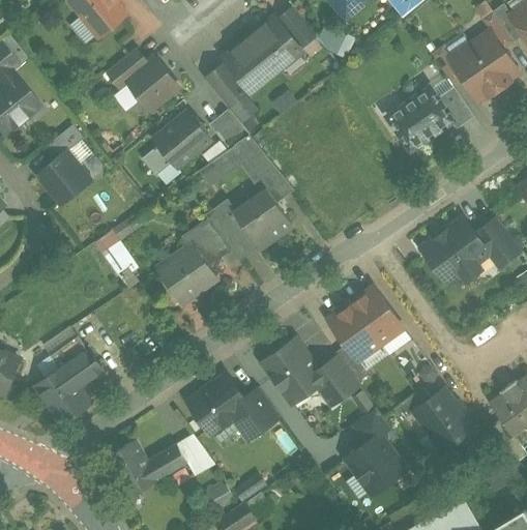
[(114,0),(70,0),(99,35),(125,13),(114,0)]
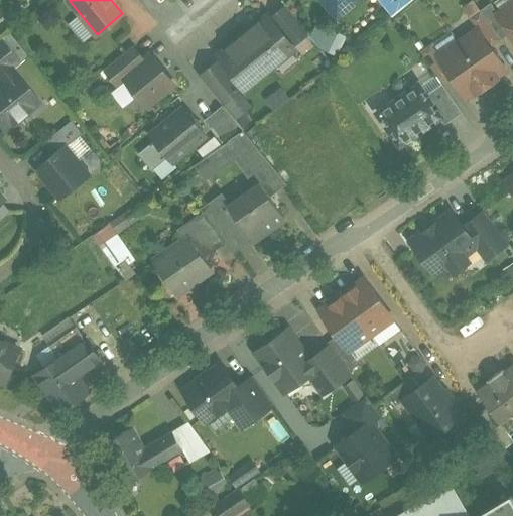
[(322,0),(337,17),(351,5),(347,0),(322,0)]
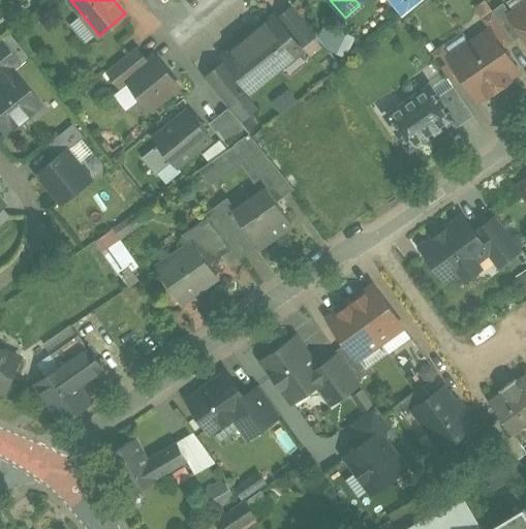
[(391,0),(394,4),(403,16),(421,0),(391,0)]
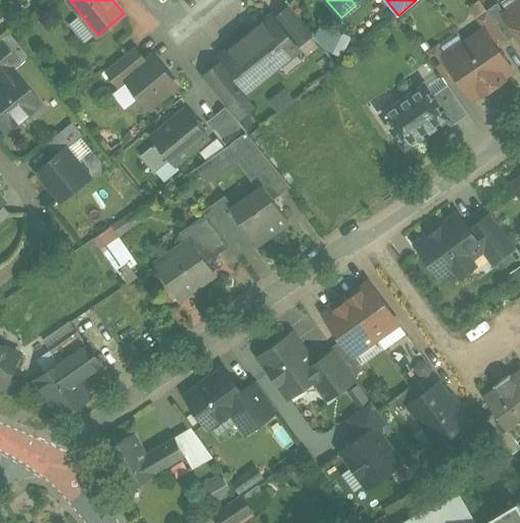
[(505,14),(497,3),(485,10),(507,41),(516,34),(504,15),(505,14)]
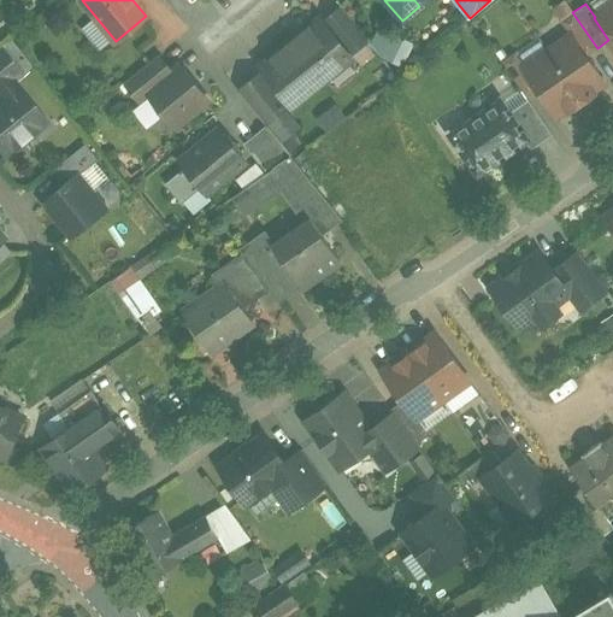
[(612,4),(595,17),(594,18),(608,40),(612,46),(612,4)]
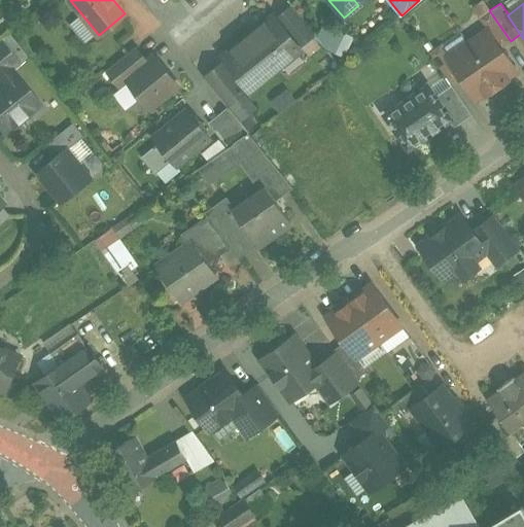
[(314,34),(291,6),(276,19),(300,46),(314,34)]
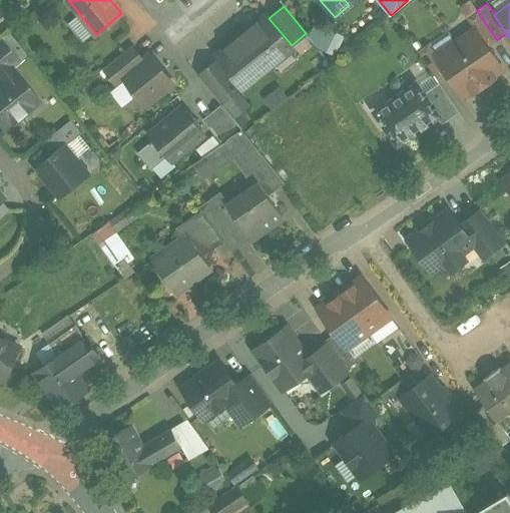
[(497,40),(476,10),(466,17),(474,29),(487,47),(497,40)]
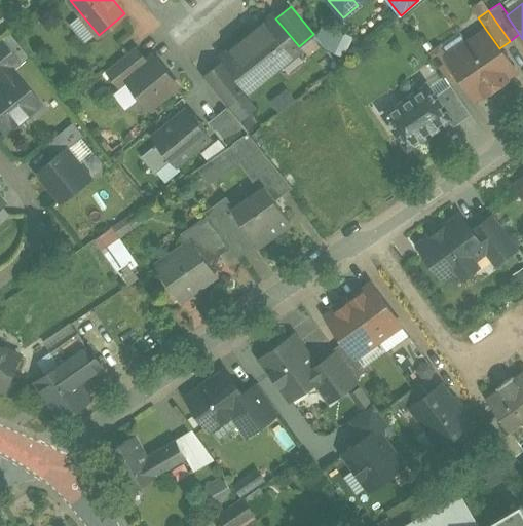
[(259,25),(251,32),(251,33),(222,57),(248,88),(249,89),(278,66),(277,65),(299,47),(299,46),(275,19),(273,15),(260,26),(259,25)]
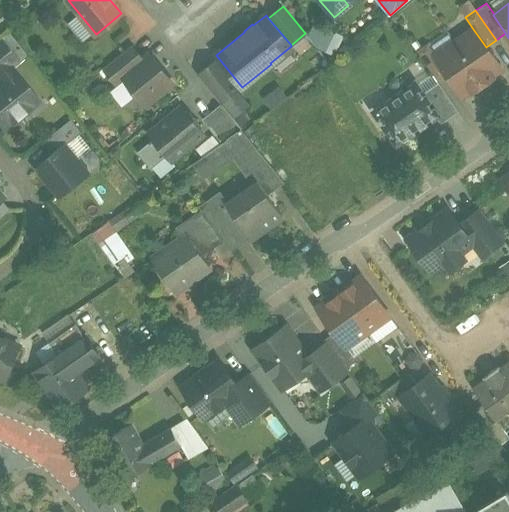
[(473,29),(454,42),(482,84),(493,77),(492,74),(501,68),(486,47),(473,29)]
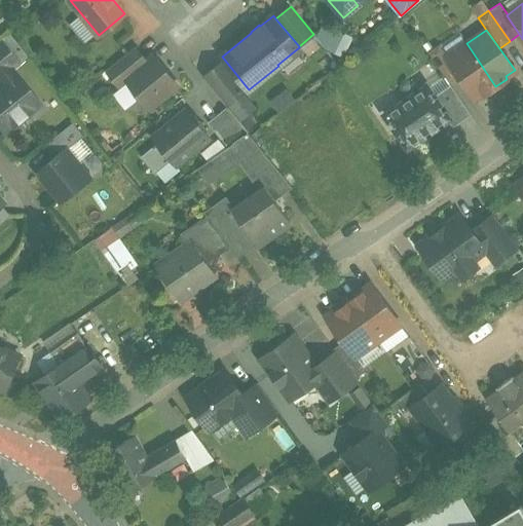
[(495,86),(467,43),(447,57),(446,58),(458,76),(474,98),(483,91),(485,94),(495,86)]
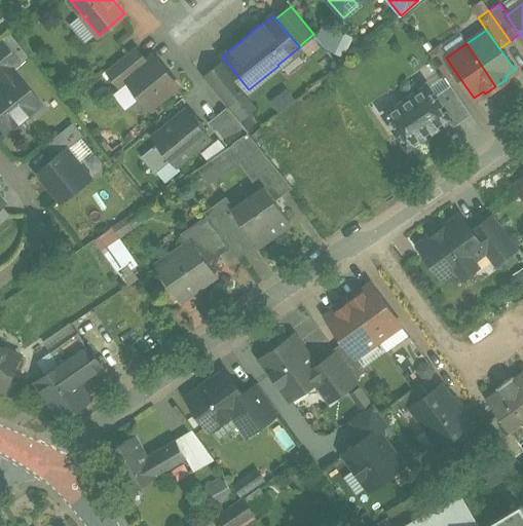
[(439,44),(427,52),(444,76),(448,82),(448,83),(458,76),(446,58),(447,57),(439,44)]
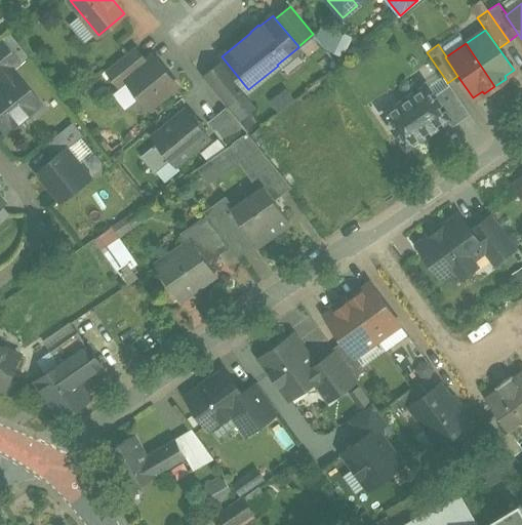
[(134,46),(106,70),(119,87),(127,80),(124,77),(146,61),(134,46)]
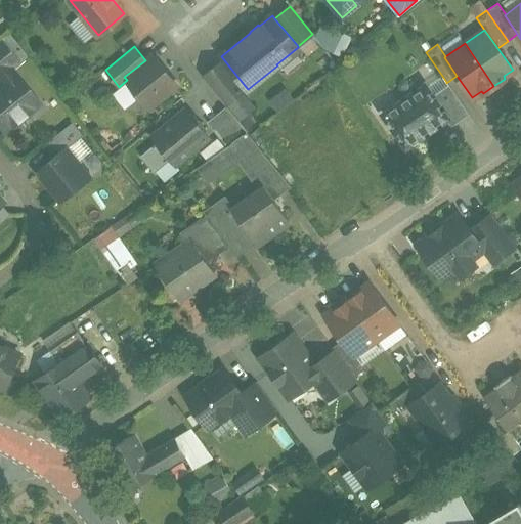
[(0,70),(9,62),(0,49),(0,70)]
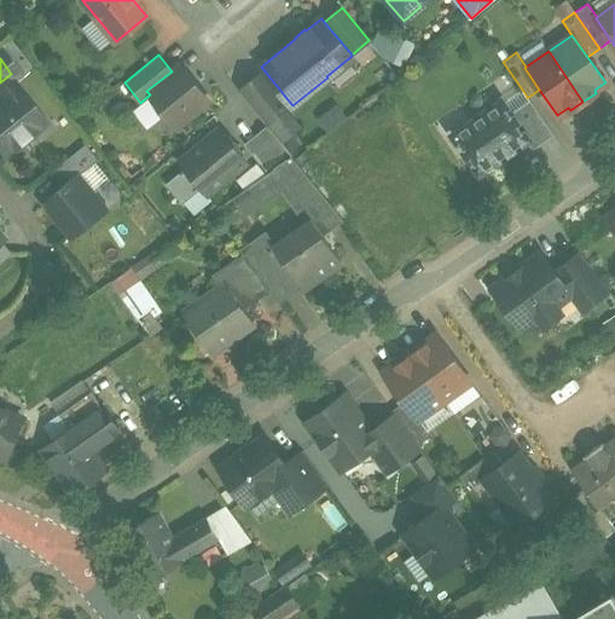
[(172,71),(146,91),(150,94),(162,109),(161,116),(168,123),(174,125),(177,127),(209,100),(179,64),(172,71)]
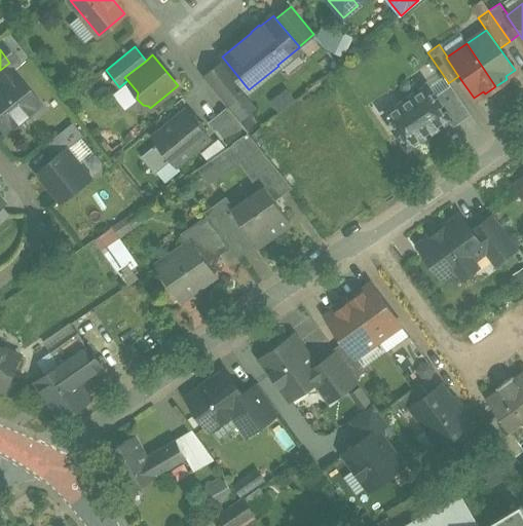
[(248,88),(225,60),(203,77),(226,106),(248,88)]
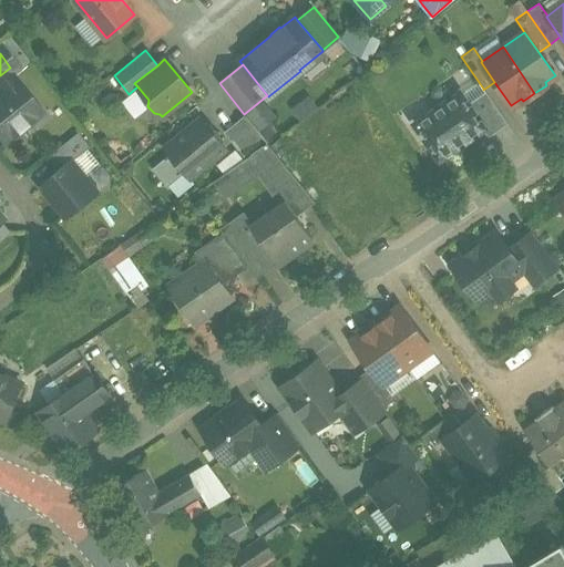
[(12,75),(0,85),(0,137),(4,143),(26,125),(21,120),(38,106),(12,75)]
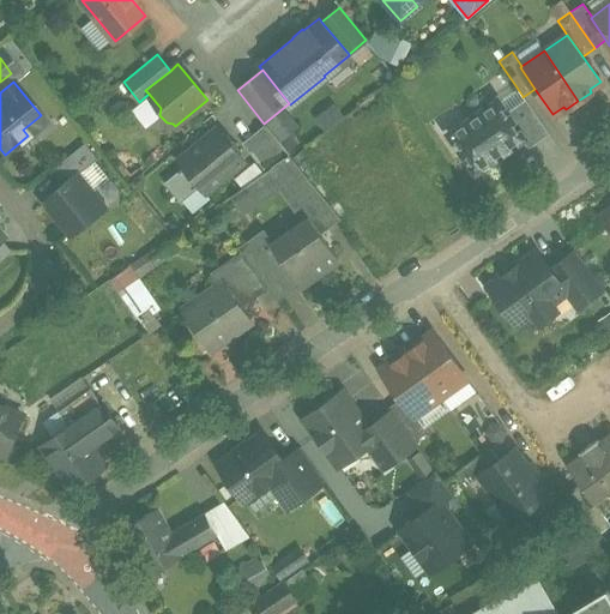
[(496,101),(450,134),(475,172),(521,139),(523,139),(505,113),(524,100),(521,97),(523,96),(518,89),(497,102),(496,101)]
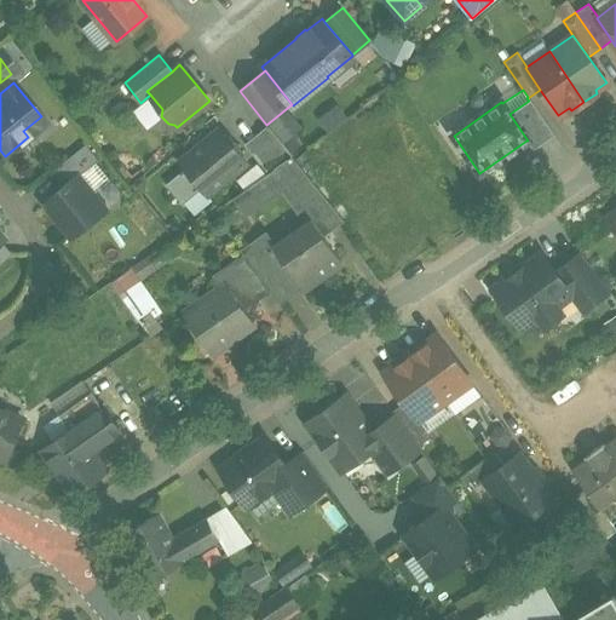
[(528,98),(528,97),(527,98),(529,101),(510,114),(528,141),(527,141),(533,150),(554,136),(528,98)]
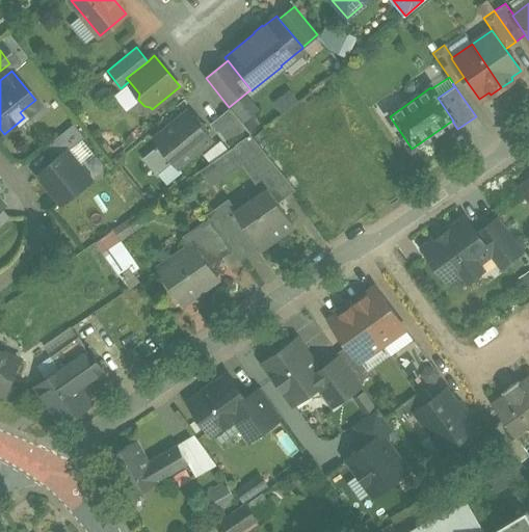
[(188,111),(155,139),(178,166),(211,139),(205,131),(207,130),(196,117),(194,118),(188,111)]
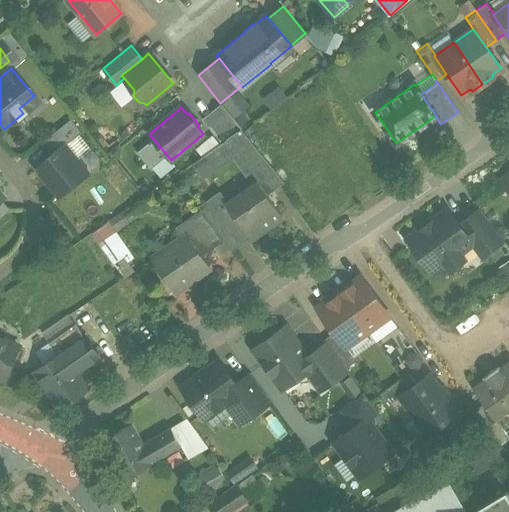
[(71,119),(43,141),(53,154),(64,144),(65,145),(81,132),(71,119)]
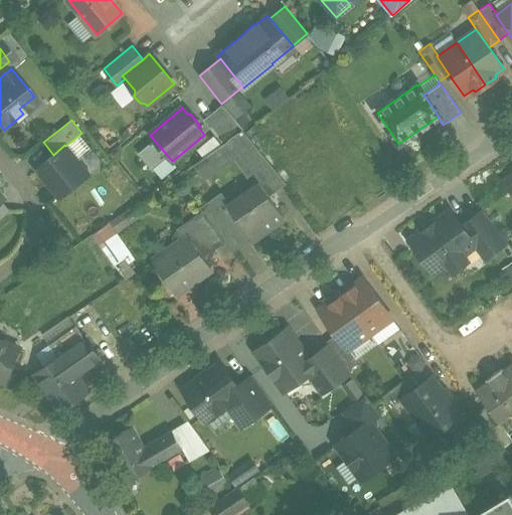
[(234,120),(216,136),(223,144),(242,130),(234,120)]
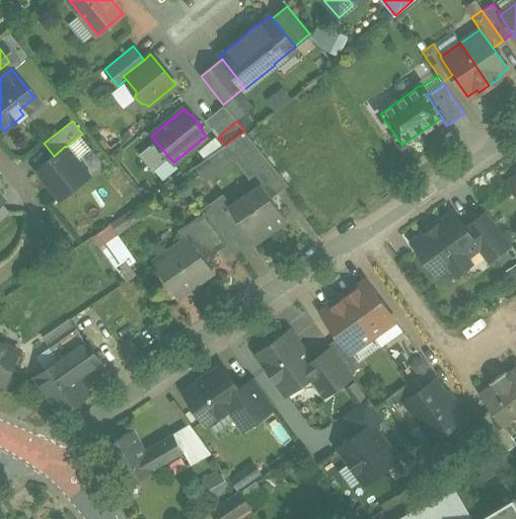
[(54,156),(37,170),(60,199),(88,175),(66,147),(65,146),(54,156)]
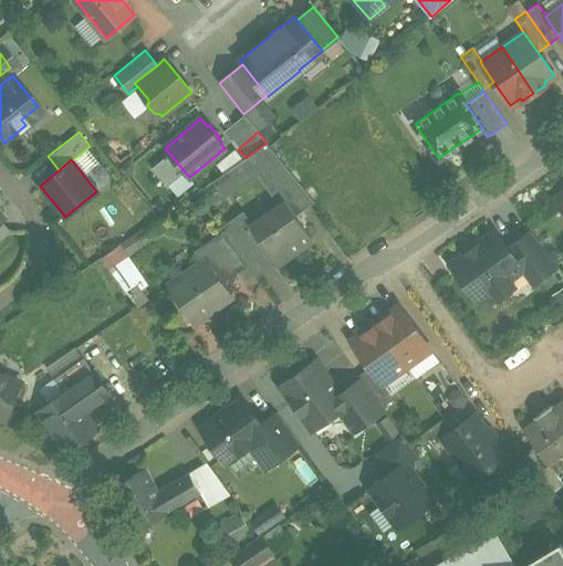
[(313,202),(290,174),(273,185),(284,201),(287,200),(296,215),(313,202)]
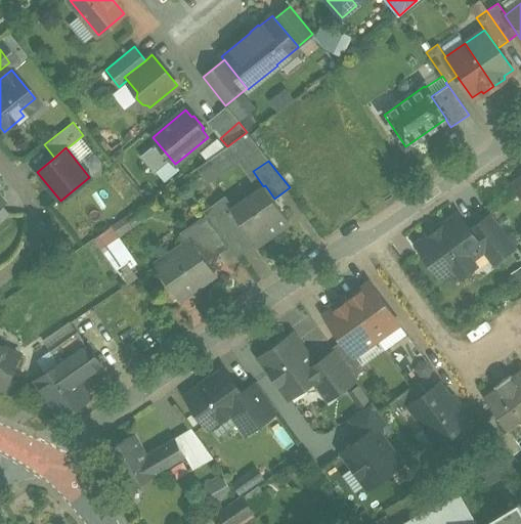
[(266,189),(235,212),(233,208),(232,209),(257,244),(290,220),(274,199),(265,185),(263,186),(266,189)]
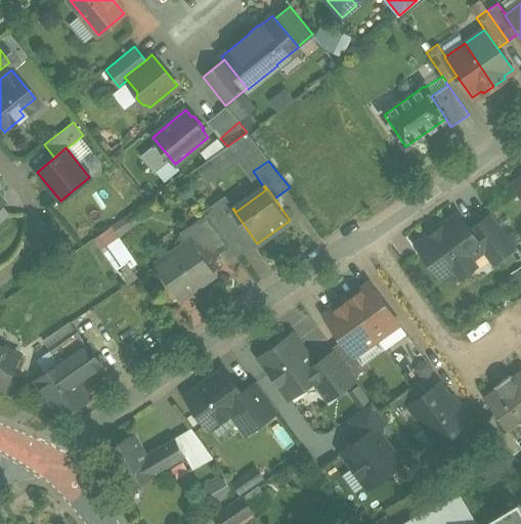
[(458,213),(417,244),(443,280),(456,271),(461,276),(476,265),(472,259),(484,250),(469,229),(458,213)]
